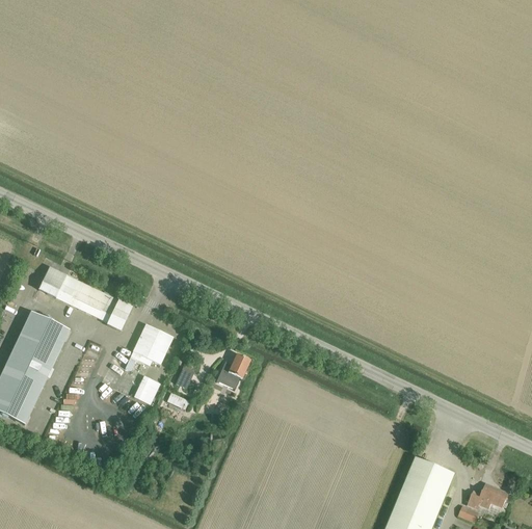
[(122,328),(132,306),(49,266),(38,289),(122,328)]
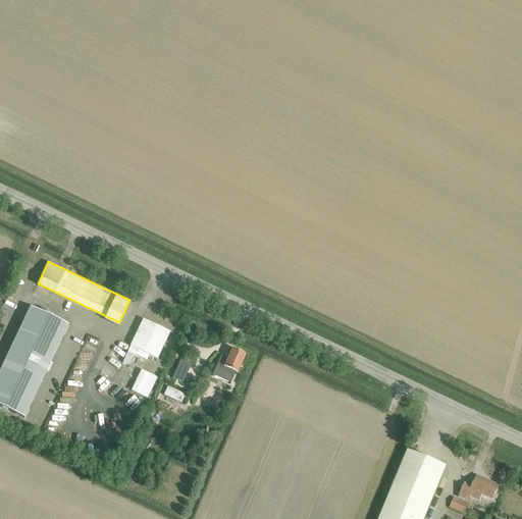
[(0,370),(0,404),(25,416),(67,322),(30,305),(0,370)]
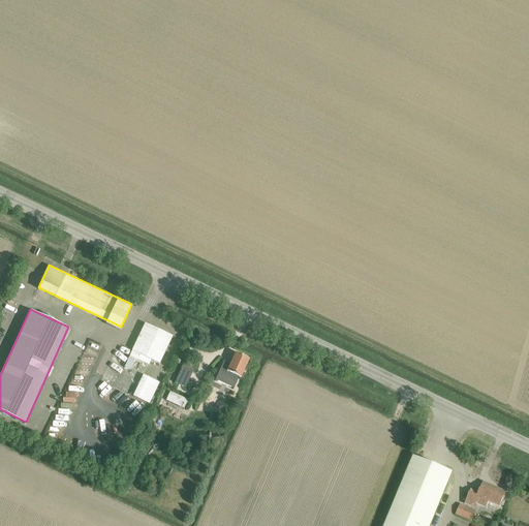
[(145,322),(132,349),(124,365),(130,368),(135,357),(149,363),(151,359),(159,362),(172,335),(145,322)]
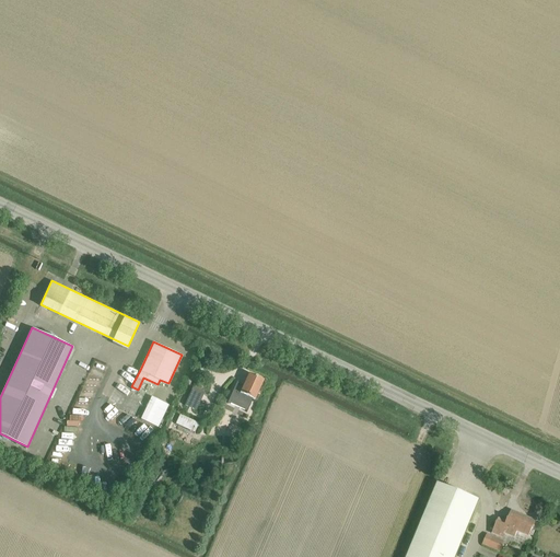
[(253,397),(255,398),(264,379),(248,372),(243,384),(237,381),(237,380),(228,402),(229,401),(246,409),(246,410),(253,397)]
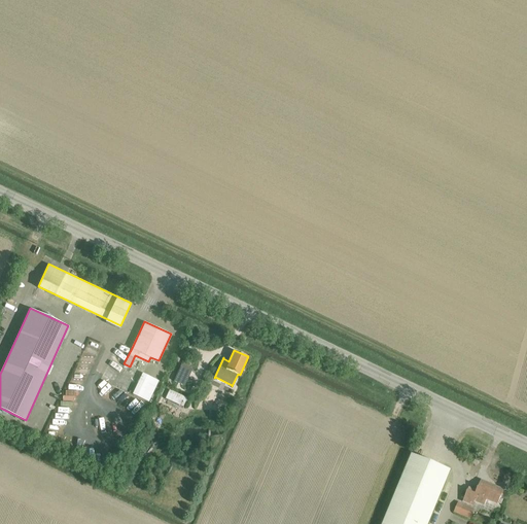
[(173,379),(184,384),(192,368),(181,362),(173,379)]
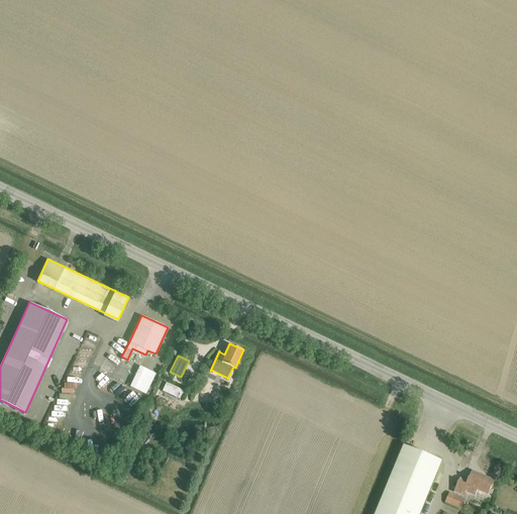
[(138,389),(148,369),(140,365),(130,385),(138,389)]
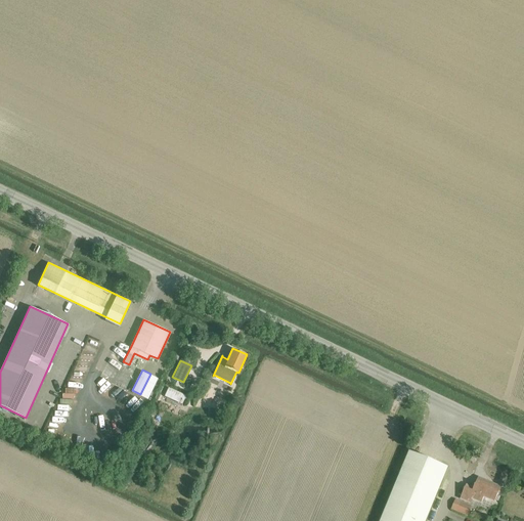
[(169,386),(165,394),(182,402),(186,394),(169,386)]
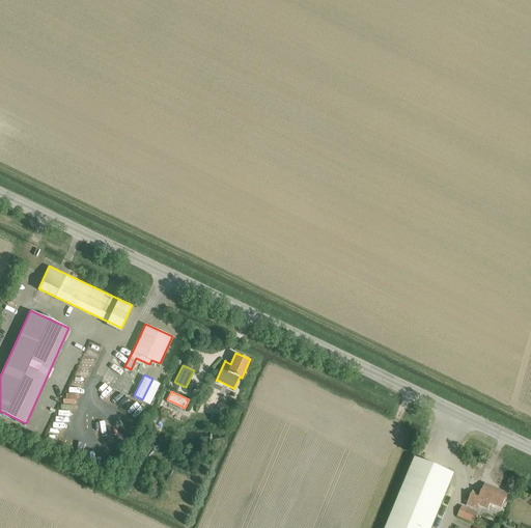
[(415,456),(384,527),(430,527),(454,473),(415,456)]
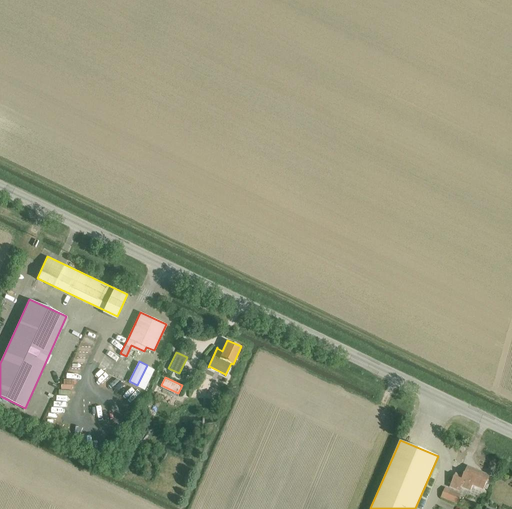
[(456,472),(451,485),(459,488),(461,484),(470,489),(473,483),(484,487),(489,474),(482,471),(481,473),(467,467),(464,475),(456,472)]
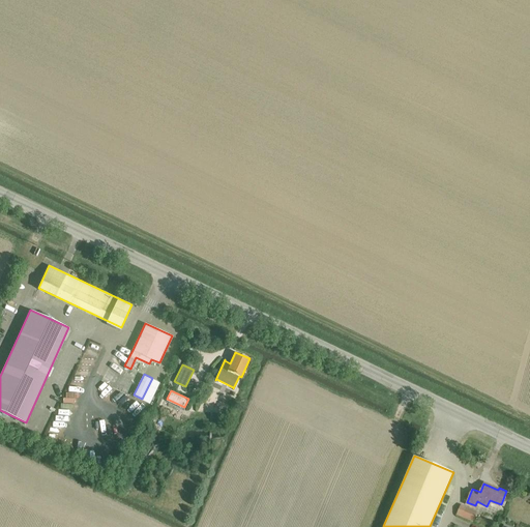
[(457,514),(473,520),(477,510),(461,503),(457,514)]
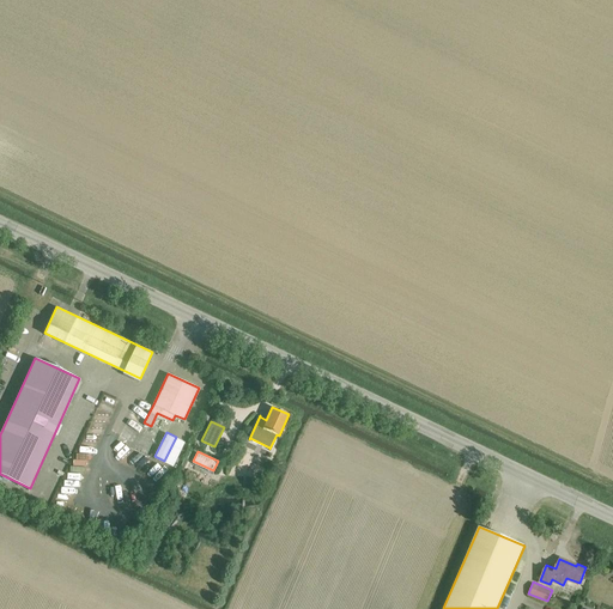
All buildings are outlined.
